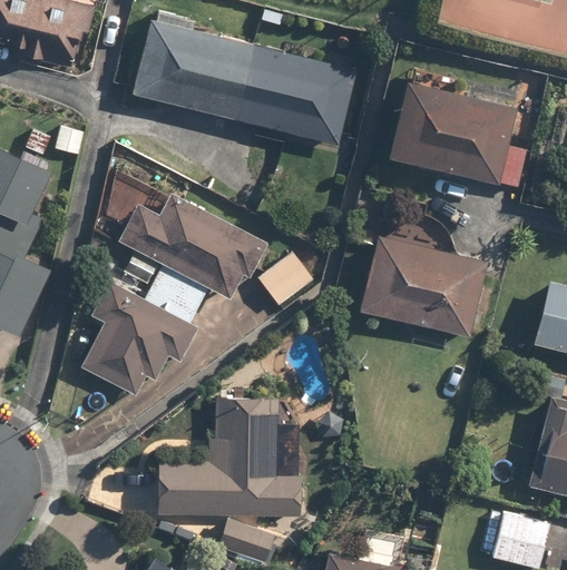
[(0,0),(0,46),(81,67),(97,7),(70,0),(0,0)]
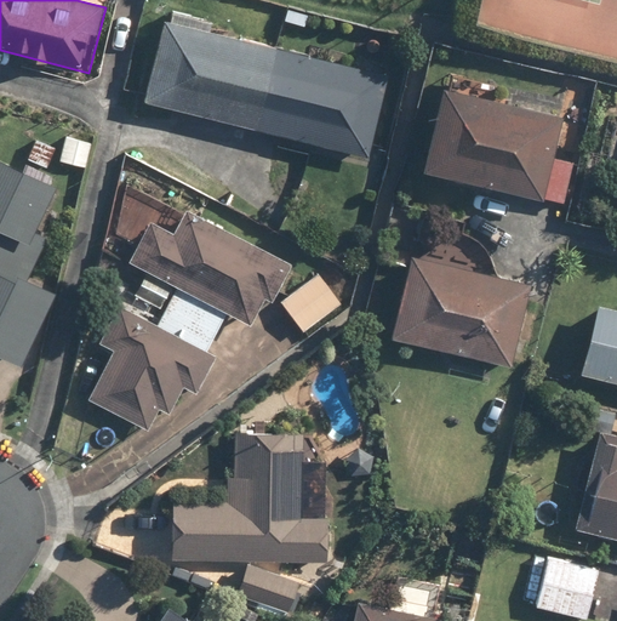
[(161,11),(159,23),(141,106),(370,157),(388,74),(212,35),(215,23),(161,11)]
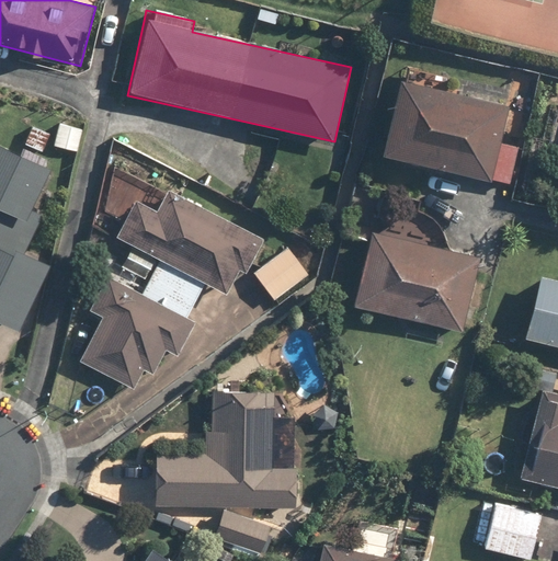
[(517,146),(500,142),(508,103),(393,79),(377,152),(510,180),(517,146)]
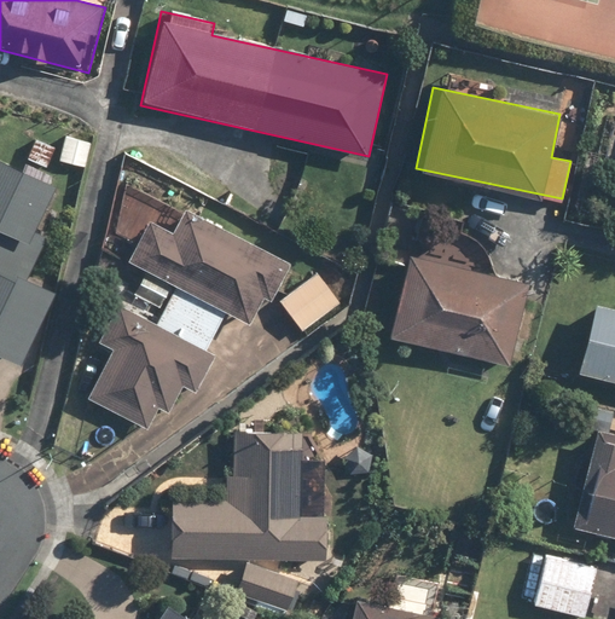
[(68,132),(61,161),(90,168),(97,139),(68,132)]
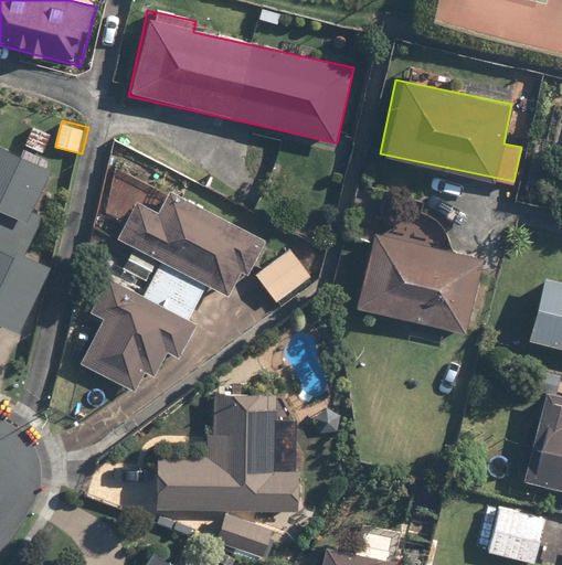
[(36,230),(23,224),(49,171),(0,147),(0,326),(17,333),(48,269),(23,258),(36,230)]
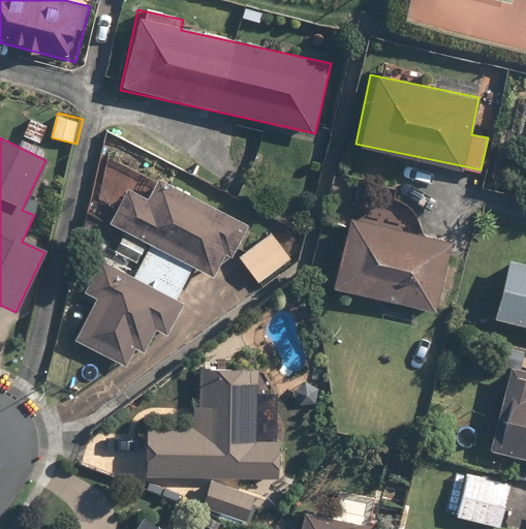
[(231,255),(248,221),(109,154),(99,218),(126,230),(116,251),(140,262),(134,273),(101,257),(85,292),(95,298),(75,340),(128,365),(136,348),(145,352),(156,329),(166,334),(182,300),(178,298),(193,267),(214,276),(225,253),(231,255)]
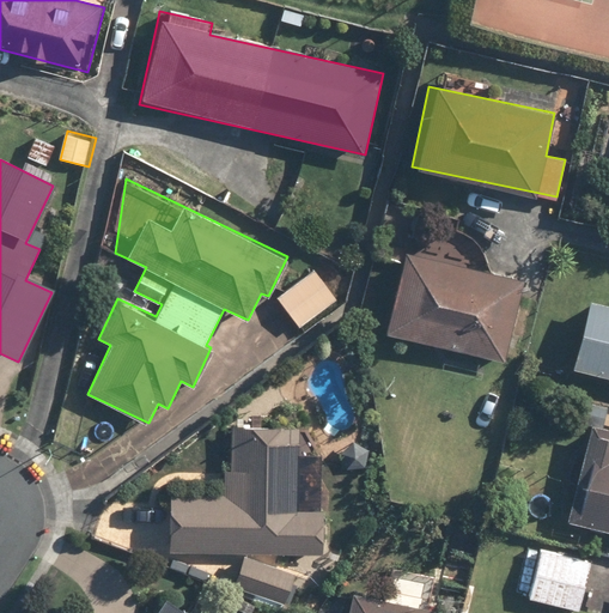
[(457,225),(401,253),(383,335),(506,362),(523,278),(491,272),(491,269),(491,267),(491,265),(489,263),(489,261),(488,259),(487,258),(487,255),(486,254),(485,252),(483,249),(483,248),(482,246),(481,244),(480,243),(479,241),(476,240),(475,237),(474,236),(473,235),(470,234),(469,232),(468,231),(466,230),(464,229),(462,228),(461,226),(458,225),(457,225)]
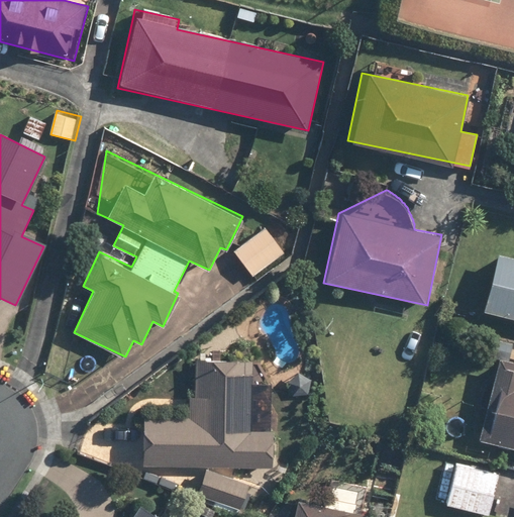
[(284,251),(265,226),(234,248),(253,275),(284,251)]
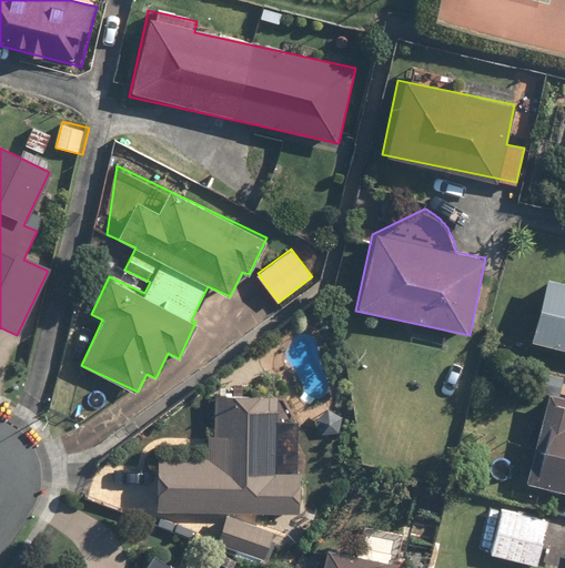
[(564,281),(545,277),(528,343),(564,351),(564,281)]
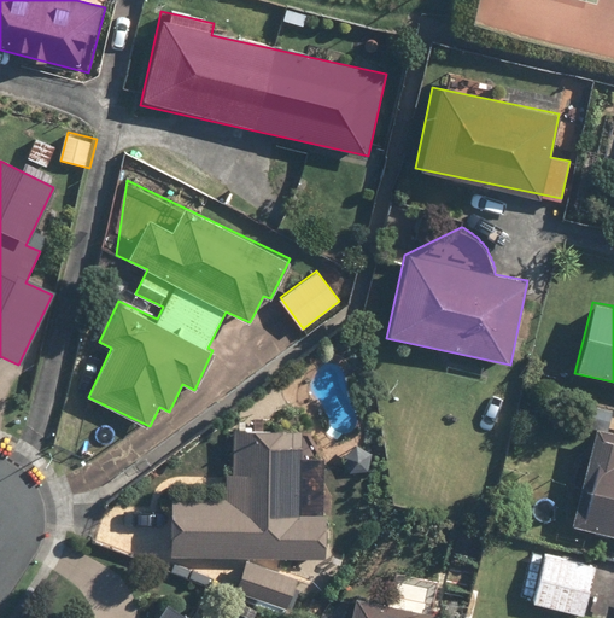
[(613,430),(596,426),(573,525),(613,535),(613,430)]
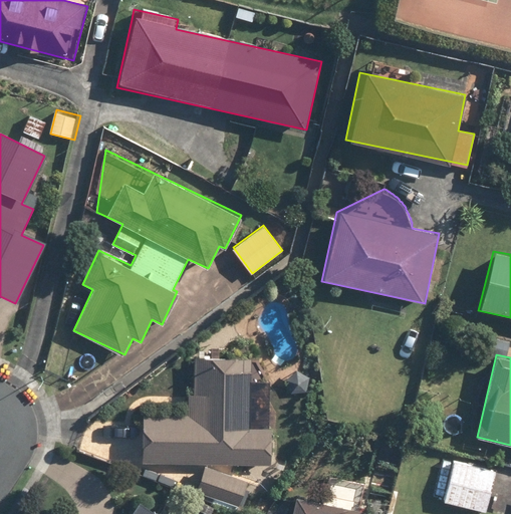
[(271,427),(252,427),(254,359),(194,358),(193,411),(144,410),(143,462),(205,464),(271,465),(271,427)]
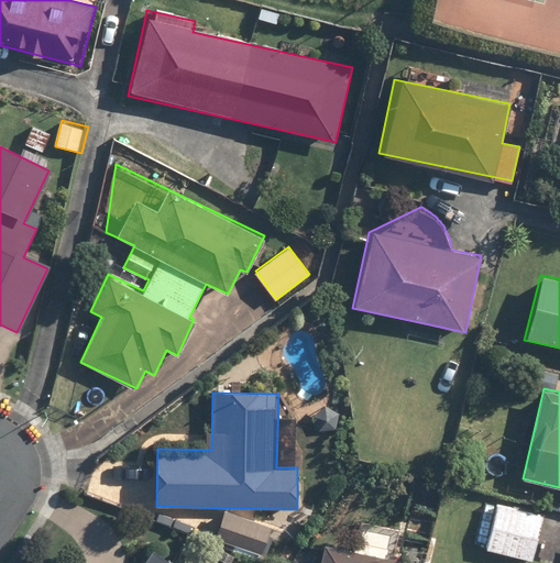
[(544,514),(487,501),(478,550),(534,562),(544,514)]
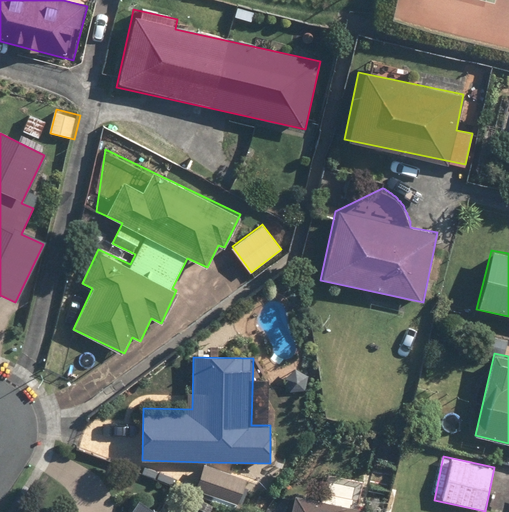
[(250,477),(204,462),(195,490),(240,505),(250,477)]
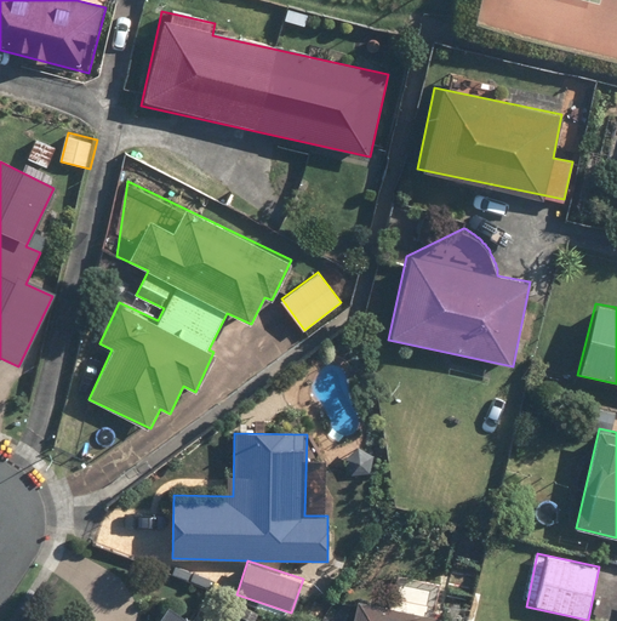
[(354,596),(353,603),(349,620),(438,620),(445,586),(403,579),(398,604),(354,596)]
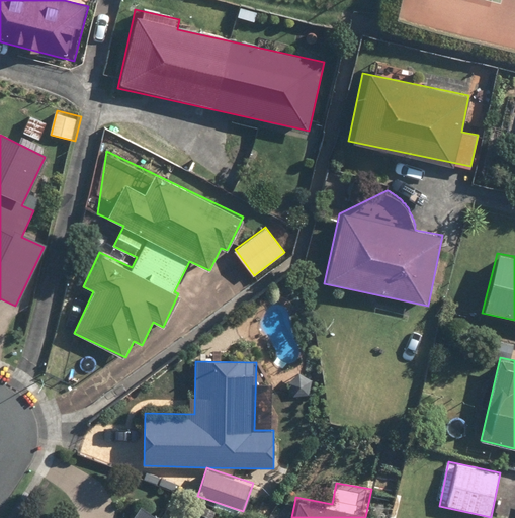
[(156,517),(139,507),(132,517),(156,517)]
